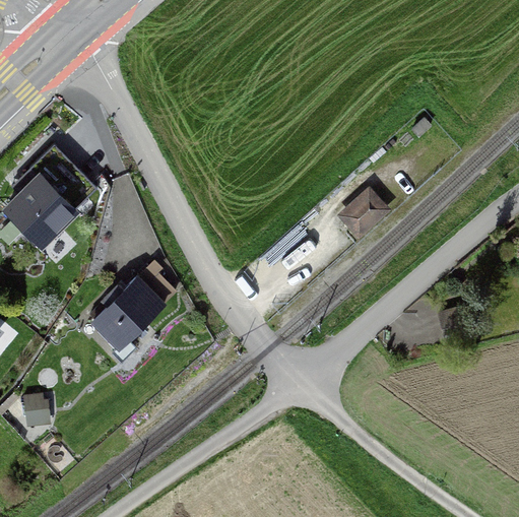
[(432,125),(424,117),(410,130),(418,138),(432,125)]
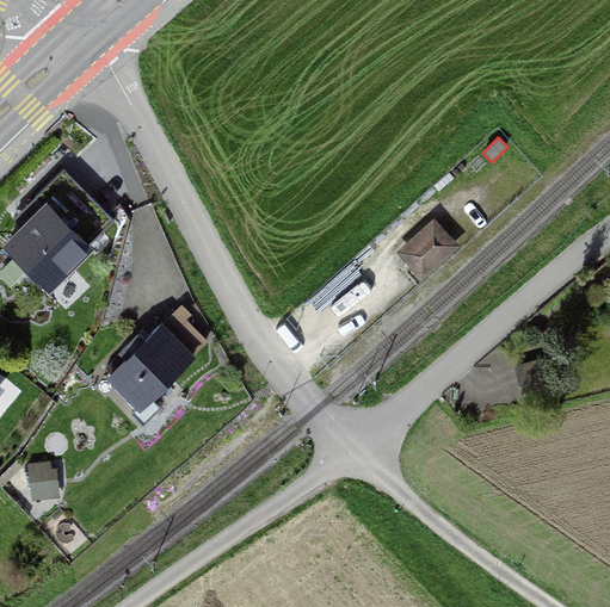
[(12,218),(18,224),(45,197),(91,243),(115,220),(62,168),(12,218)]
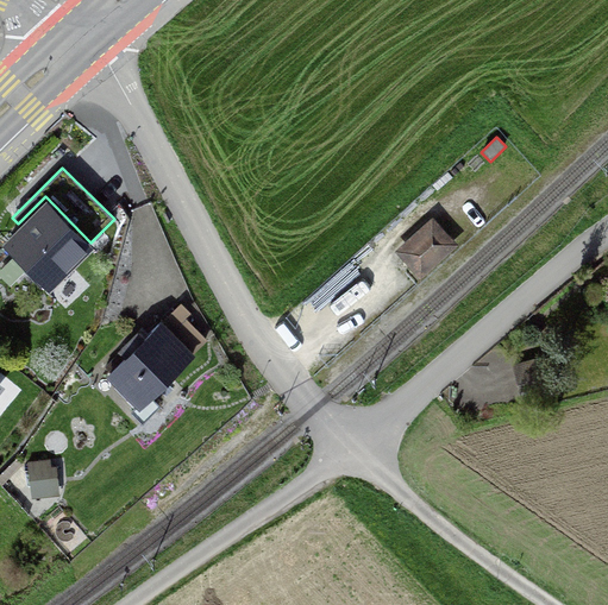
[(45,196),(18,224),(1,240),(49,288),(93,244),(91,243),(45,196)]
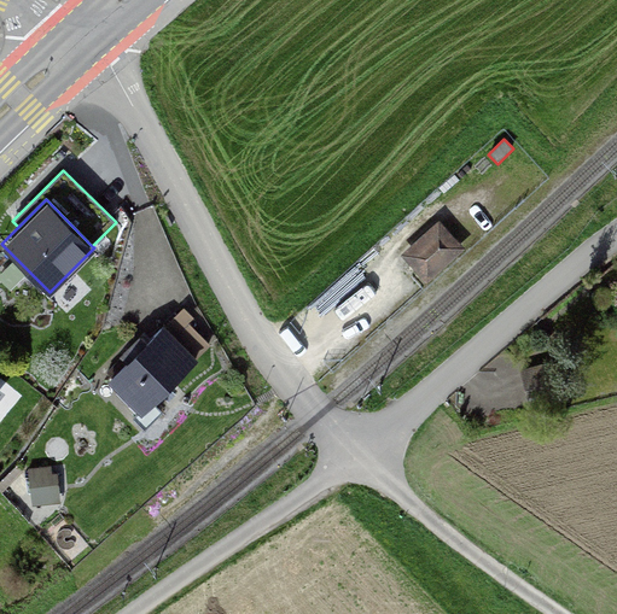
[(400,256),(425,284),(464,249),(438,221),(400,256)]
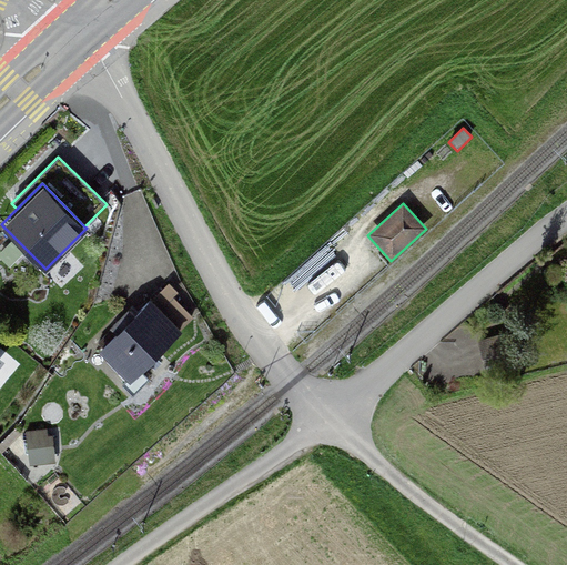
[(133,315),(128,310),(109,328),(114,333),(97,351),(127,380),(121,385),(132,396),(149,380),(141,372),(193,319),(173,299),(178,293),(168,284),(152,301),(149,299),(133,315)]
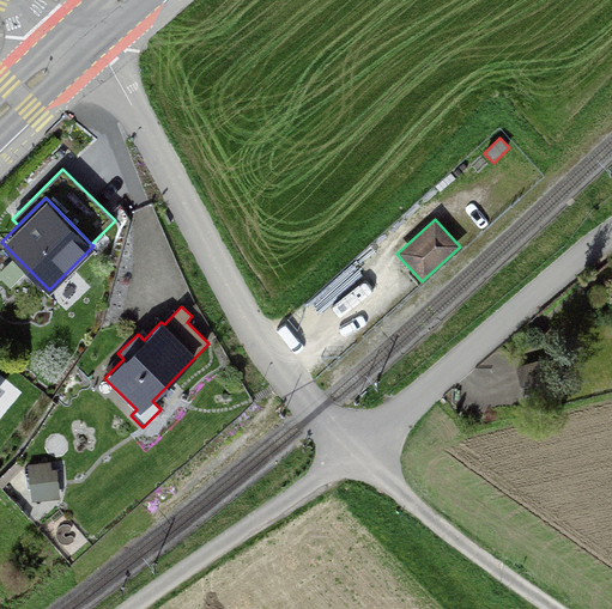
[(31,504),(59,501),(56,470),(50,472),(50,464),(28,466),(31,504)]
